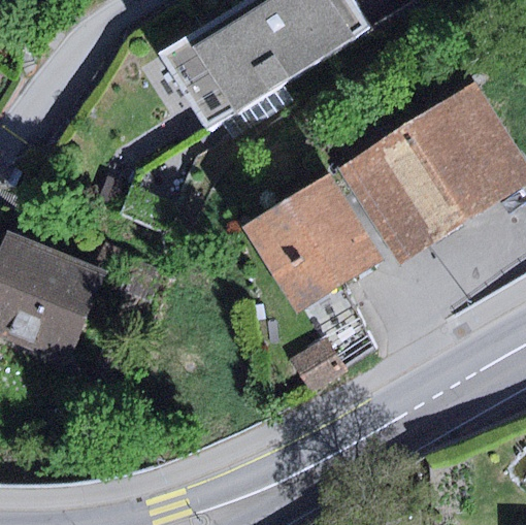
[(278,80),(366,27),(349,0),(241,0),(158,53),(205,127),(220,119),(278,80)]
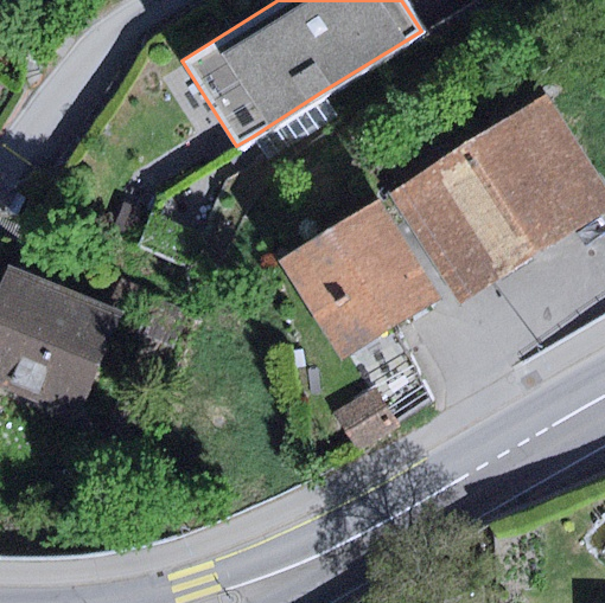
[(479,0),(488,14),(514,0),(479,0)]
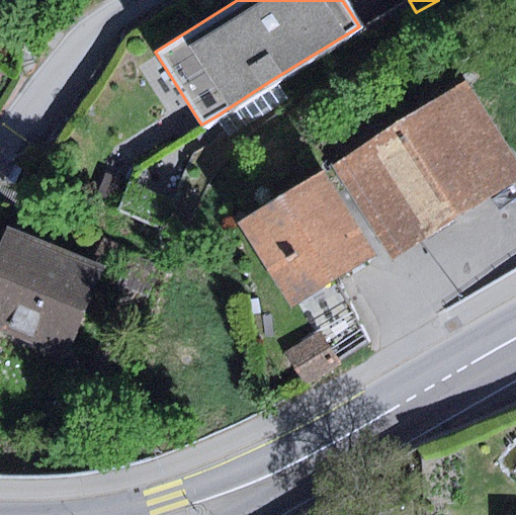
[(273,79),(216,116),(227,134),(284,96),(273,79)]
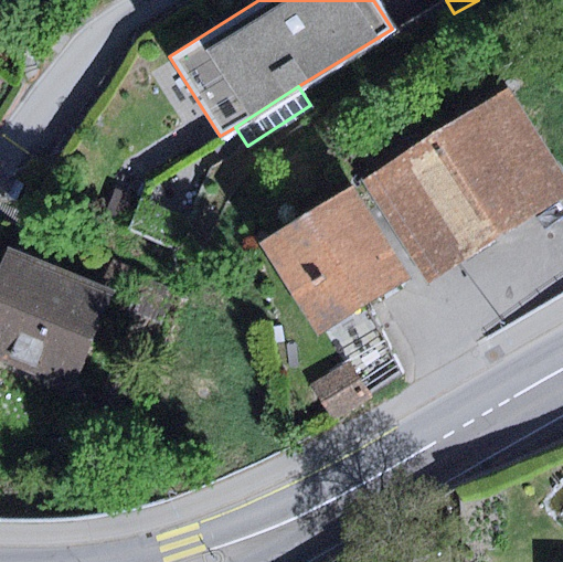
[(562,180),(505,88),(363,178),(426,277),(562,191),(562,180)]
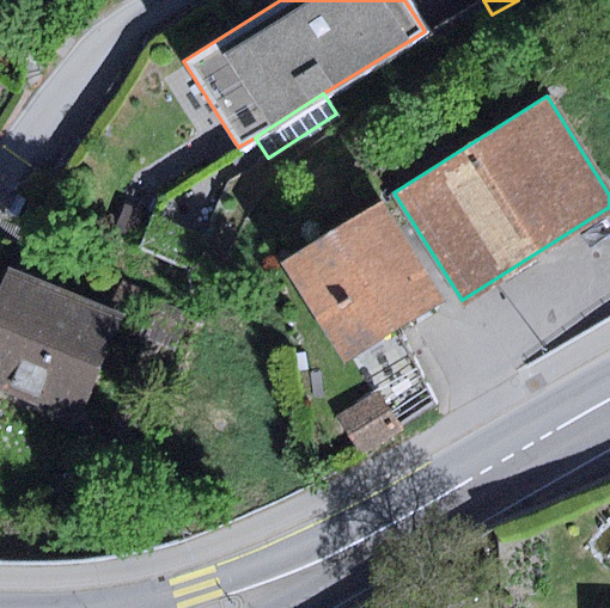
[(377,200),(280,262),(341,357),(439,295),(377,200)]
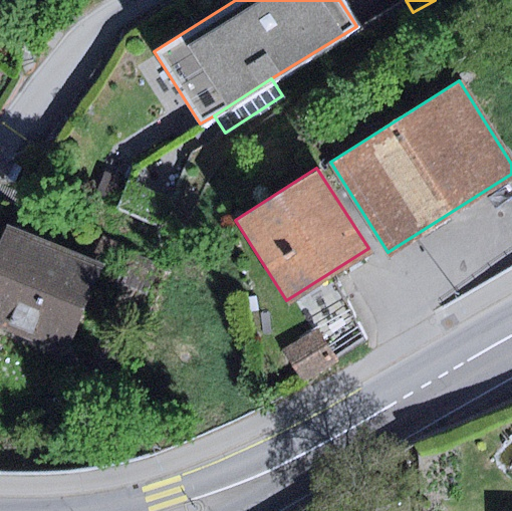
[(100,170),(92,191),(111,198),(118,177),(100,170)]
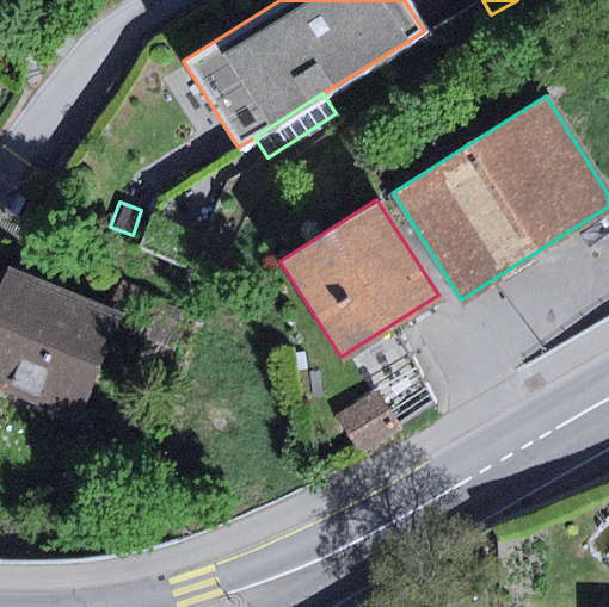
[(124,314),(6,264),(0,277),(0,389),(79,422),(124,314)]
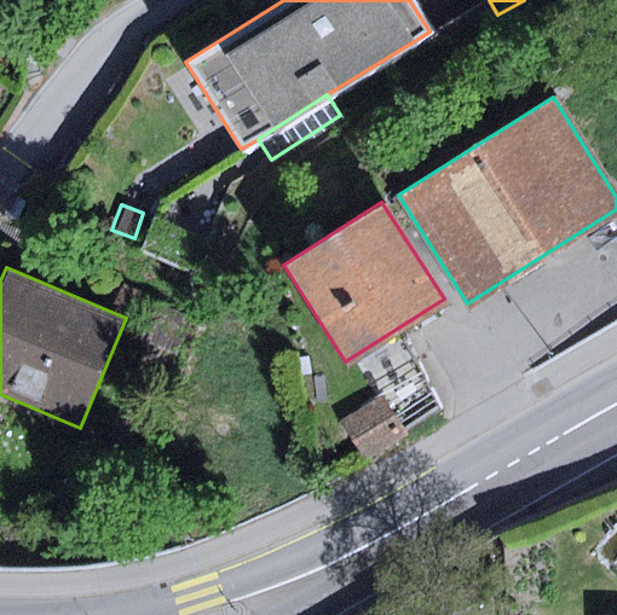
[(160,302),(145,338),(184,353),(199,317),(160,302)]
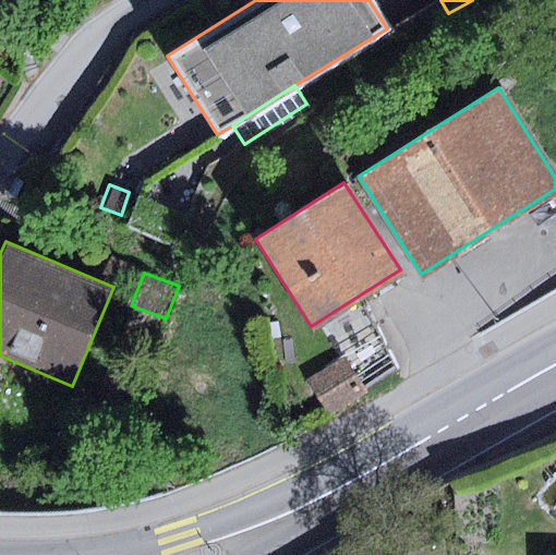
[(342,356),(305,378),(327,412),(364,389),(342,356)]
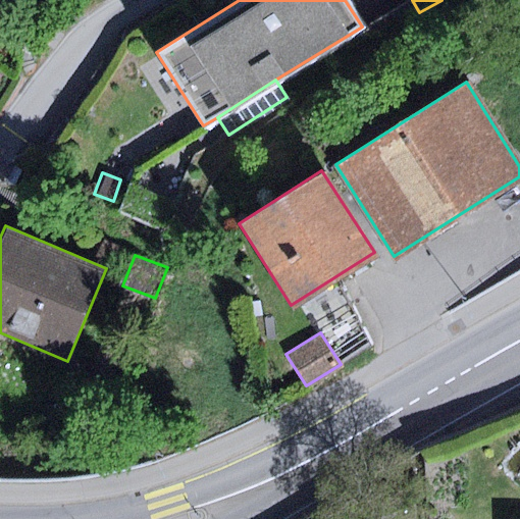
All buildings are outlined.
